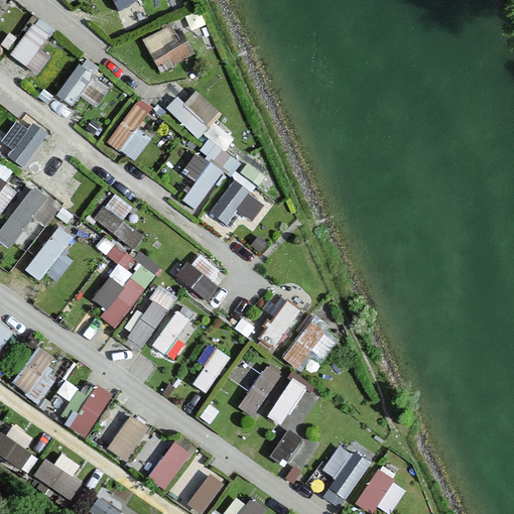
[(112,0),(125,31),(151,21),(142,0),(112,0)]
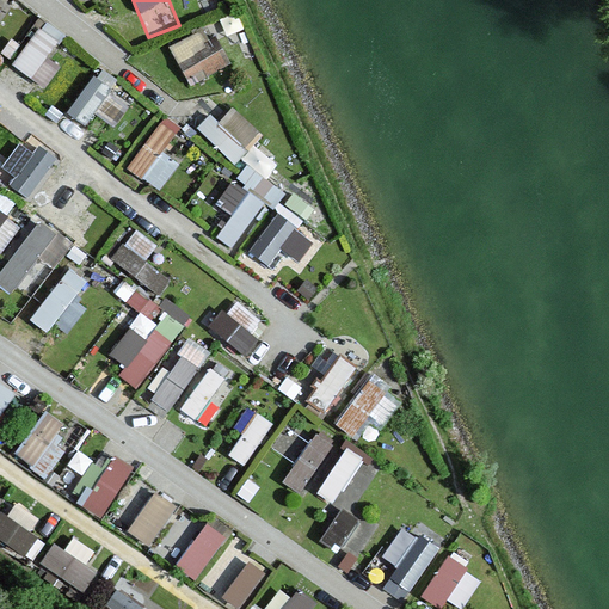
[(32,78),(65,36),(45,20),(12,62),(32,78)]
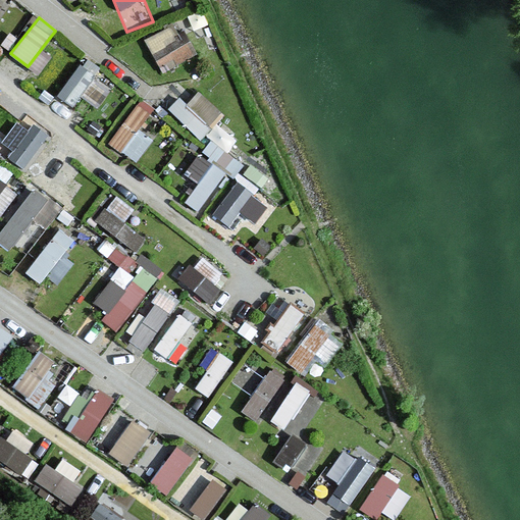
[(177,23),(144,39),(160,73),(193,57),(177,23)]
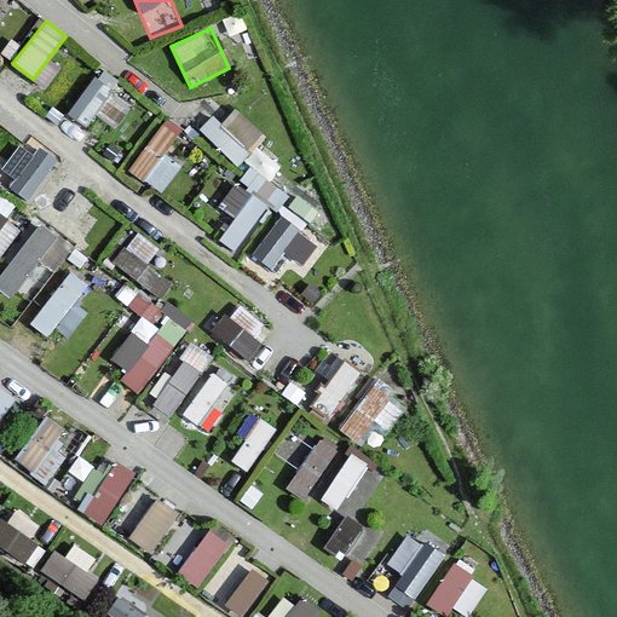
[(86,126),(113,90),(94,78),(69,114),(86,126)]
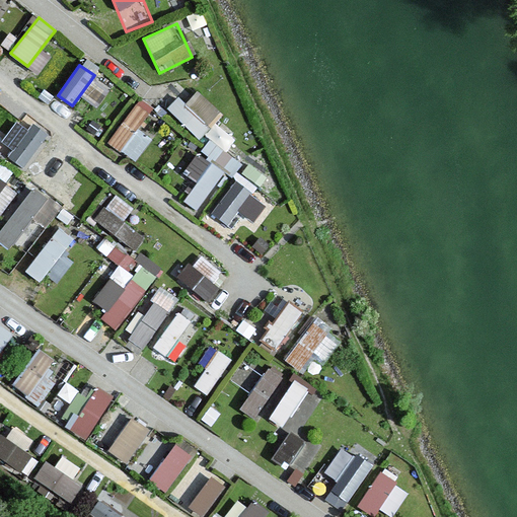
[(96,79),(83,92),(94,104),(107,91),(96,79)]
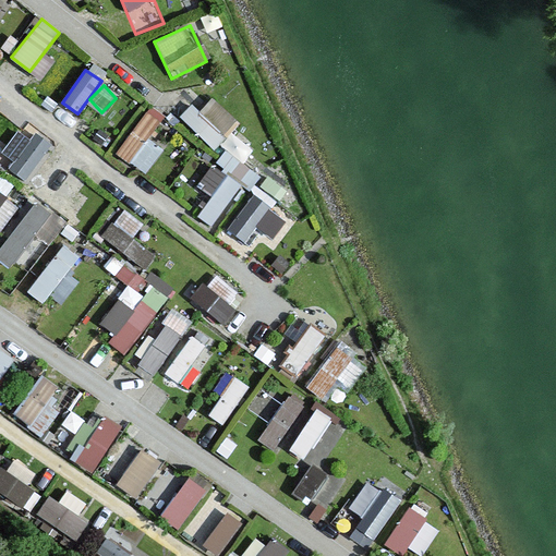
[(182,122),(217,155),(214,158),(248,191),(260,178),(242,162),(252,152),(231,132),(240,123),(207,94),(182,122)]
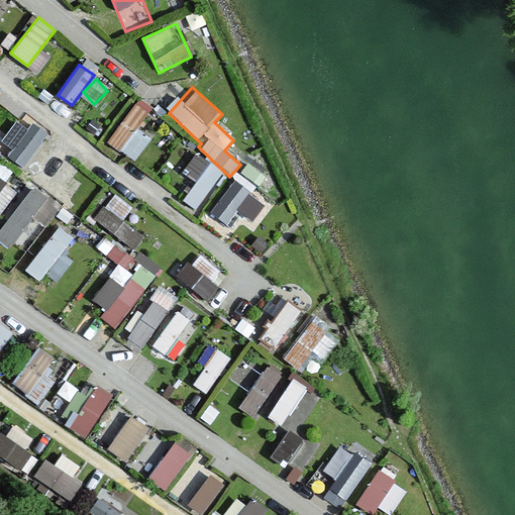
[(150,137),(138,129),(149,114),(134,104),(108,143),(134,162),(150,137)]
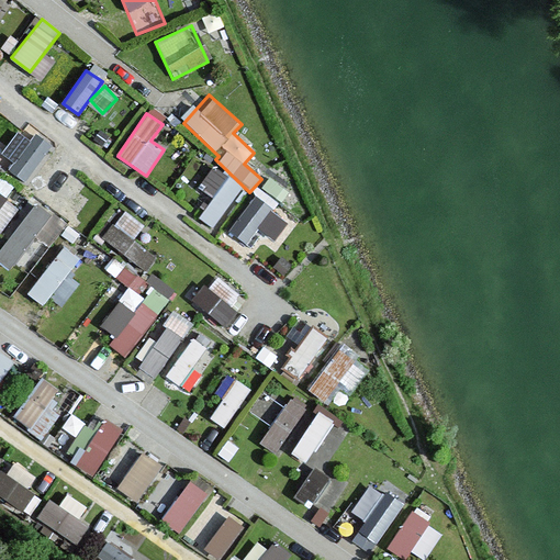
[(9,171),(26,181),(49,144),(33,133),(9,171)]
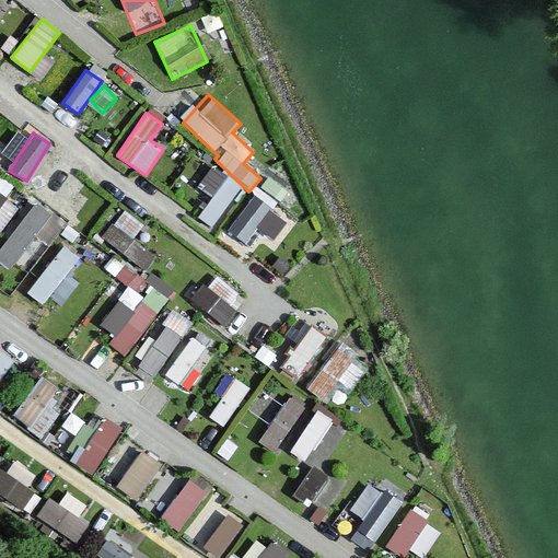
[(58,155),(35,188),(65,209),(88,176),(58,155)]
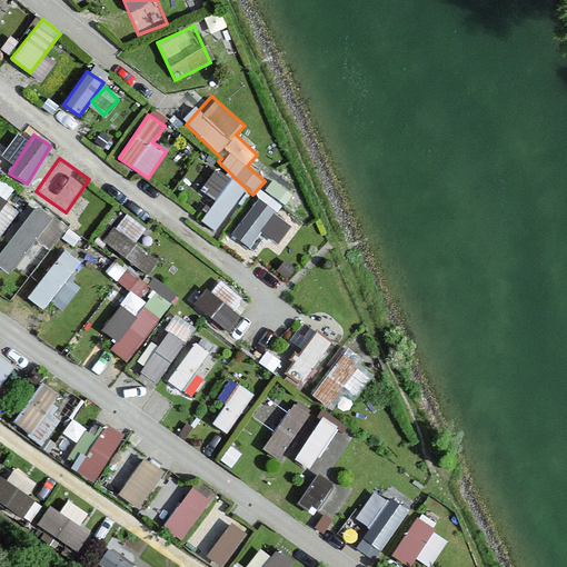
[(214,200),(200,221),(217,232),(246,187),(216,168),(200,192),(214,200)]
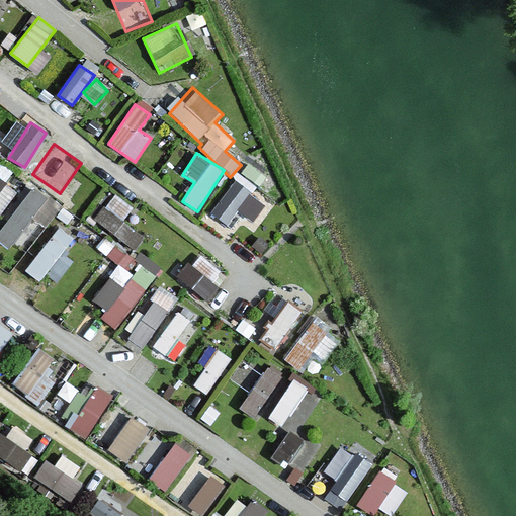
[(0,215),(16,191),(4,183),(12,172),(0,163),(0,215)]
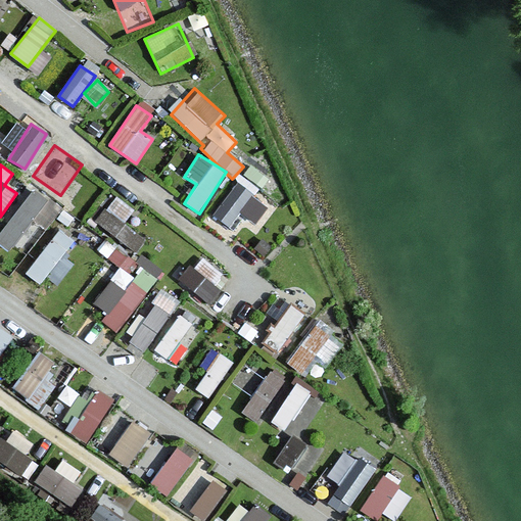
[(263,182),(243,170),(212,217),(230,228),(240,214),(254,223),(267,204),(253,196),(263,182)]
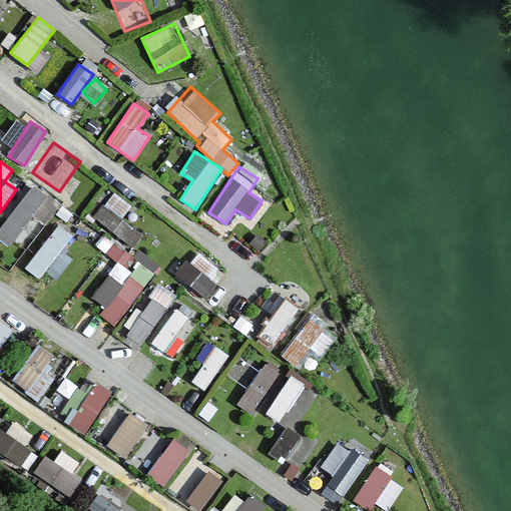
[(33,215),(44,224),(59,205),(33,185),(0,226),(0,240),(8,246),(33,215)]
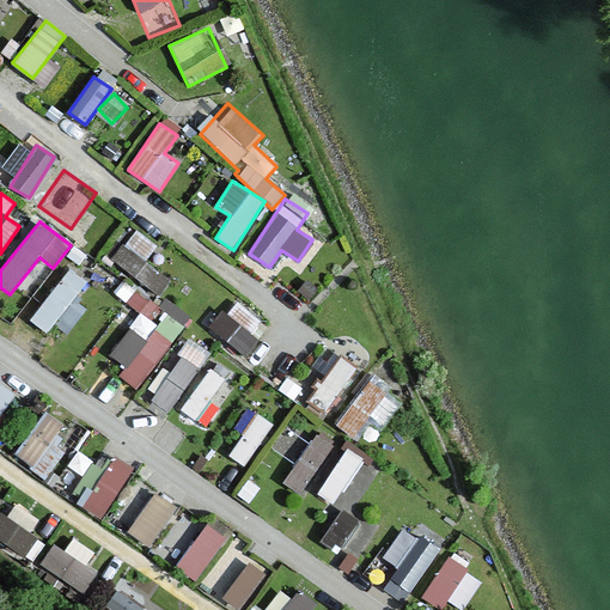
[(132,230),(111,264),(162,294),(171,279),(145,263),(157,244),(132,230)]
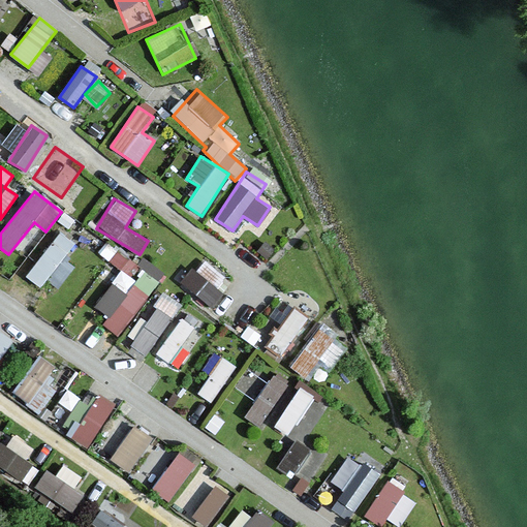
[(63,259),(74,244),(59,231),(28,273),(55,292),(73,268),(63,259)]
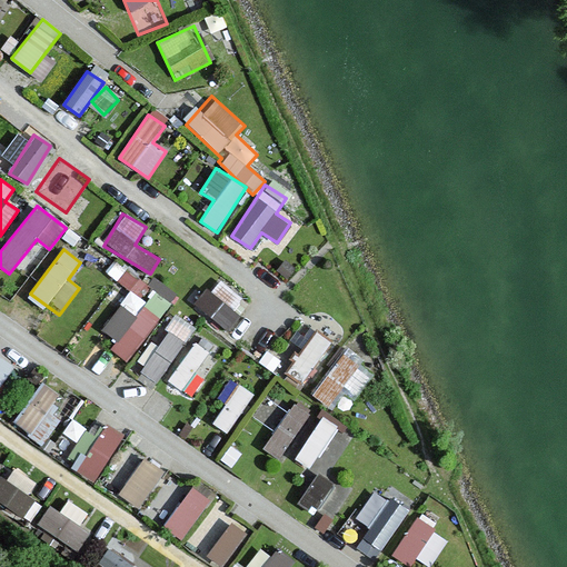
[(139,298),(148,288),(127,268),(118,278),(139,298)]
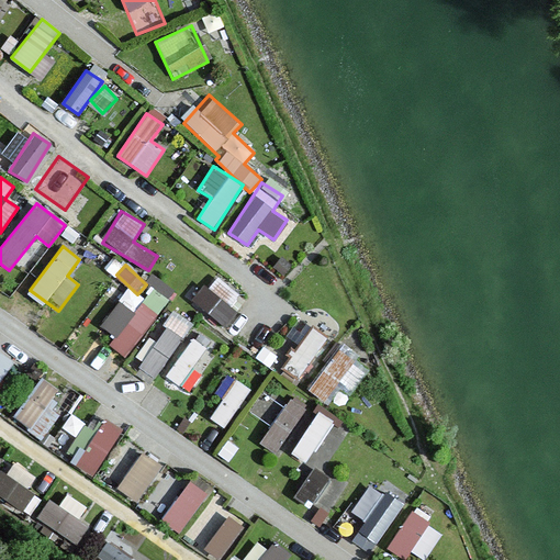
[(215,276),(193,302),(221,325),(244,299),(215,276)]
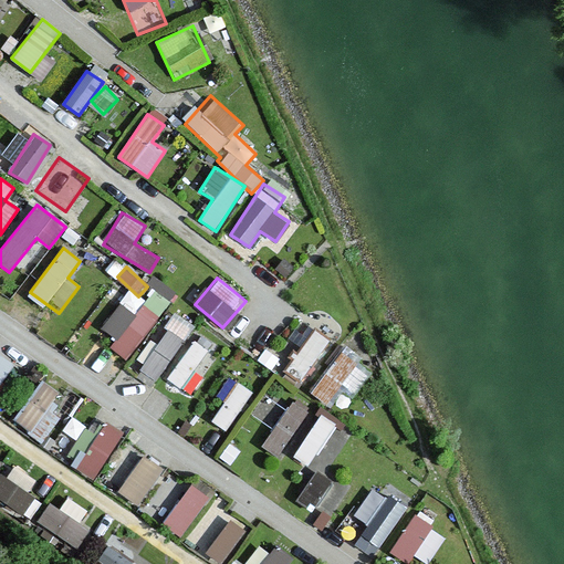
[(155,279),(136,310),(121,301),(98,336),(133,356),(174,290),(155,279)]
